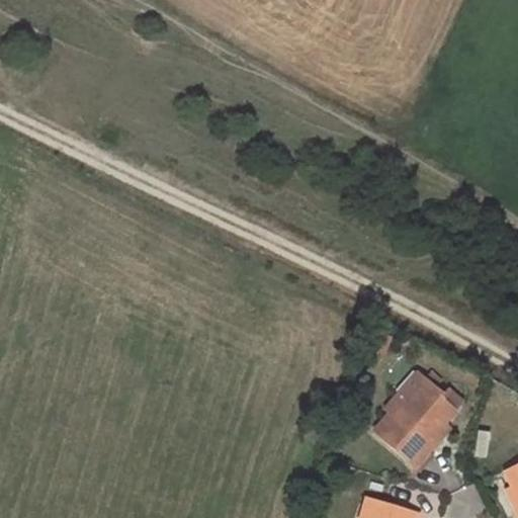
[(420,376),(415,372),(383,409),(389,413),(373,431),(414,466),(426,453),(429,450),(424,445),(442,423),(456,407),(441,393),(421,375),(420,376)]
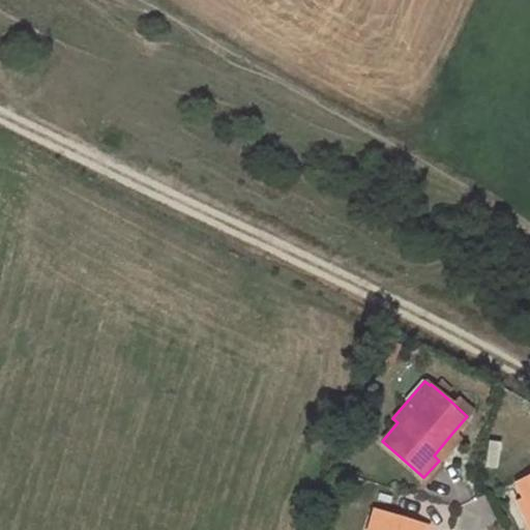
[(458,394),(451,402),(467,416),(473,409),(458,394)]
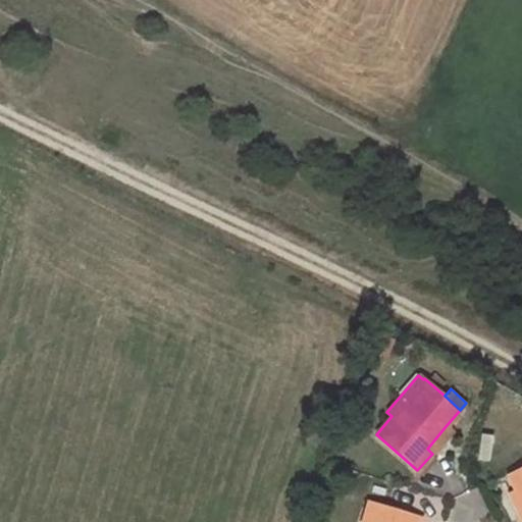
[(451,431),(446,426),(427,449),(432,454),(451,431)]
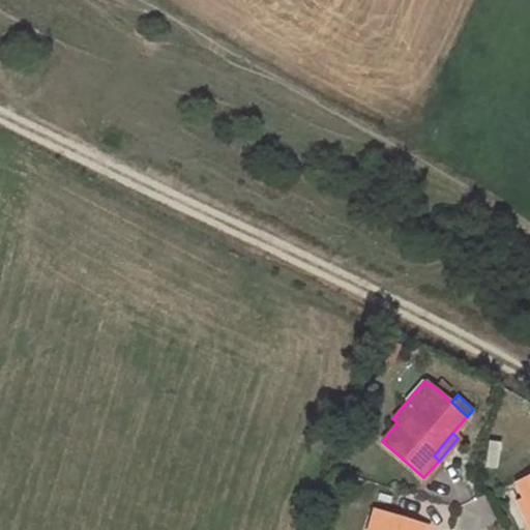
[(440,468),(436,464),(423,477),(429,481),(440,468)]
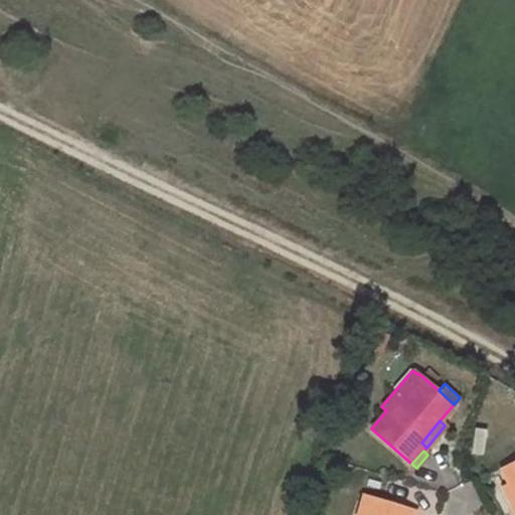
[(514,460),(500,468),(509,485),(514,497),(514,460)]
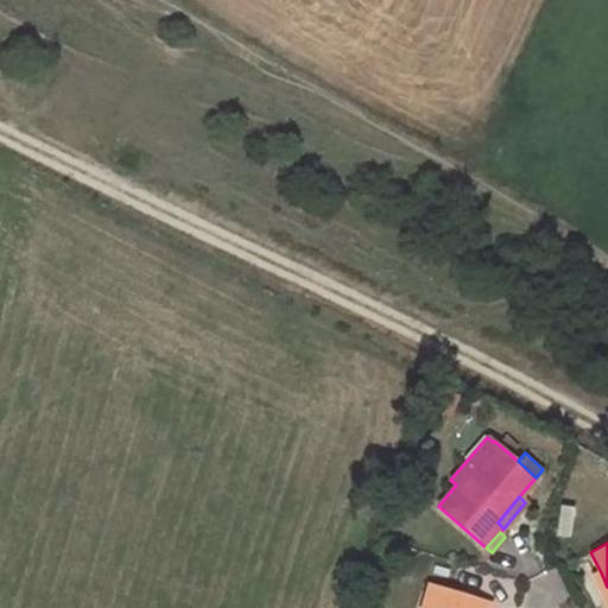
[(593,576),(607,605),(607,587),(601,572),(593,576)]
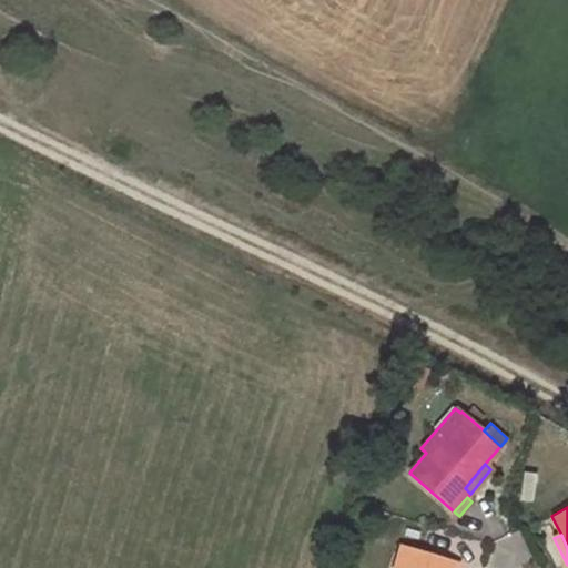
[(456,567),(458,563),(401,545),(394,567),(456,567)]
